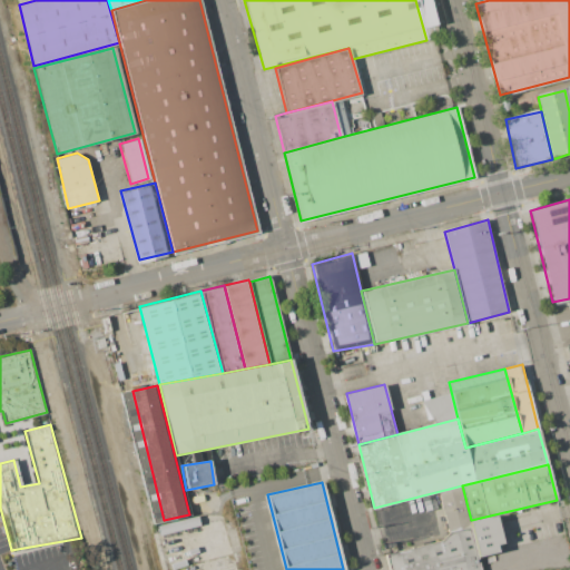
[(434,494),(438,509),(425,512),(422,498),(434,494)]
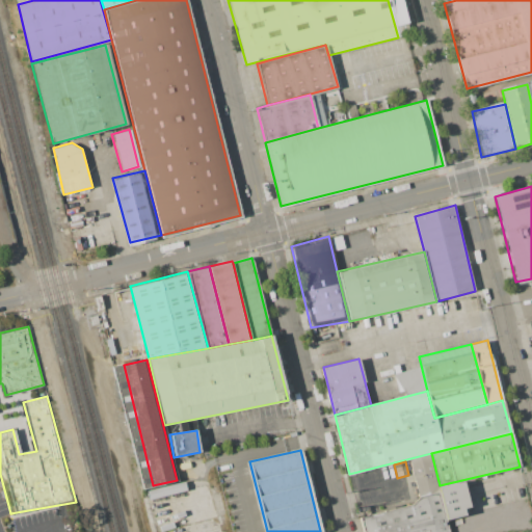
[(448,521),(440,485),(463,480),(471,507),(462,509),(464,516),(448,521)]
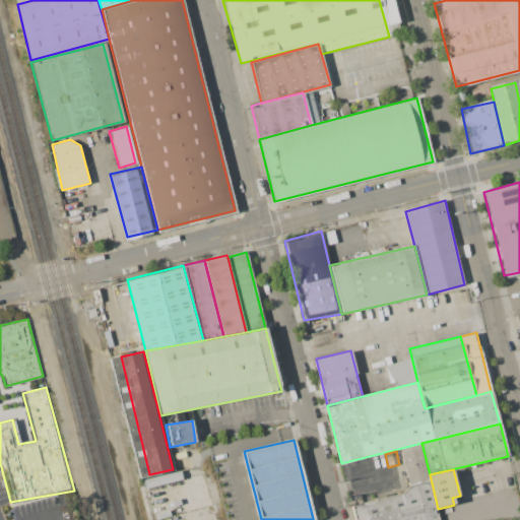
[(354,519),(351,505),(402,492),(409,485),(430,480),(441,519),(354,519)]
